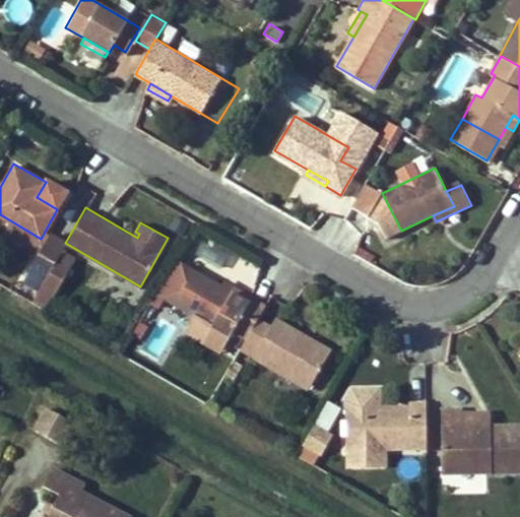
[(65,243),(50,235),(29,271),(45,279),(61,250),(65,243)]
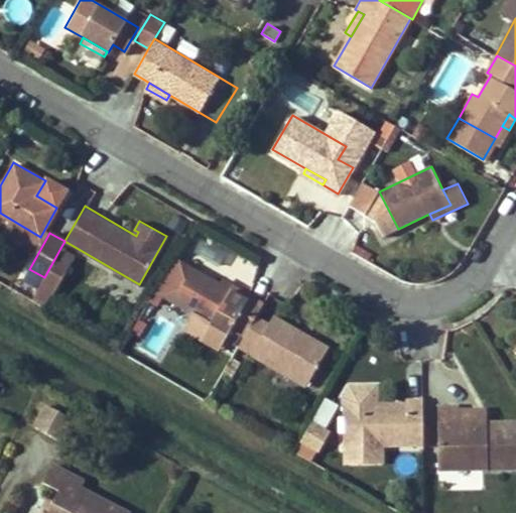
[(44,277),(38,286),(54,296),(77,257),(60,248),(44,277)]
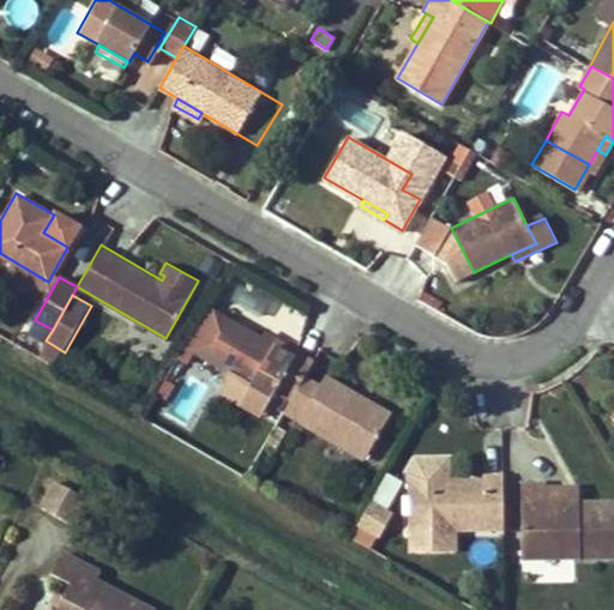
[(283,375),(294,356),(262,338),(229,319),(206,358),(228,370),(232,373),(248,382),(271,396),(272,392),(288,402),(299,384),(283,375)]
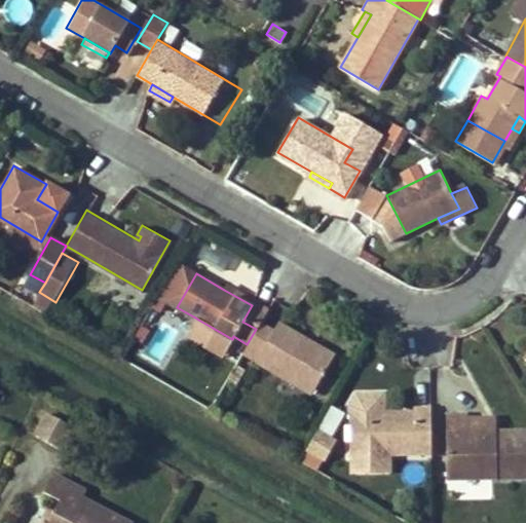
[(39,292),(45,283),(30,274),(25,284),(39,292)]
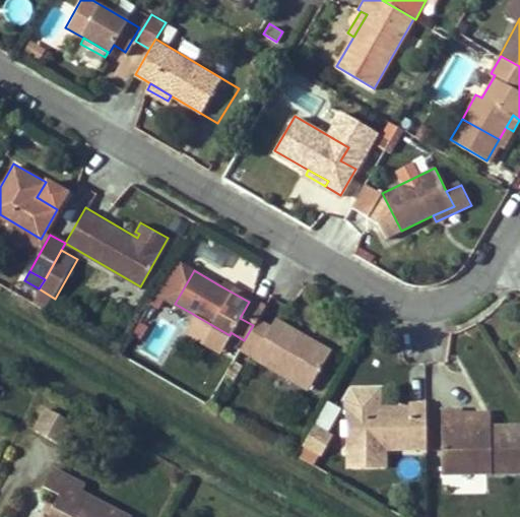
[(225,280),(221,286),(249,302),(252,296),(225,280)]
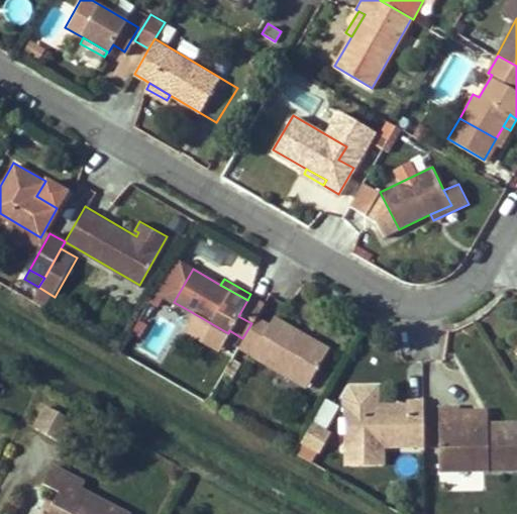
[(255,315),(261,308),(247,300),(238,316),(251,323),(255,315)]
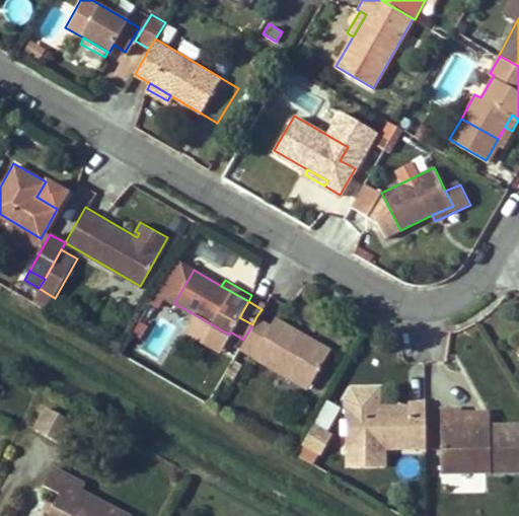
[(182,330),(200,341),(210,323),(196,315),(193,313),(182,330)]
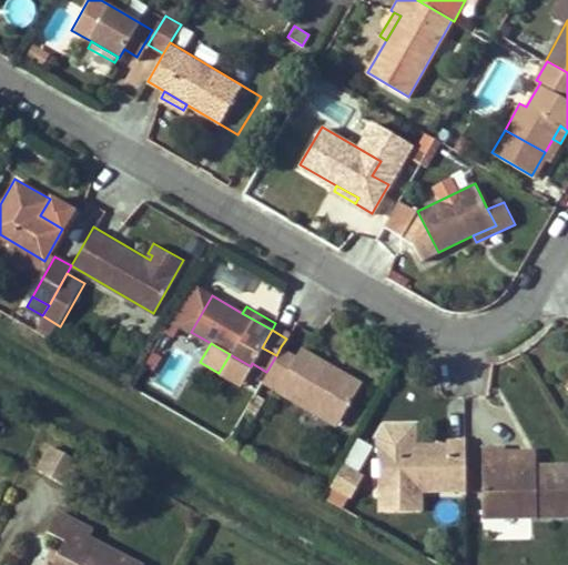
[(266,372),(282,380),(295,355),(281,346),(276,355),(266,372)]
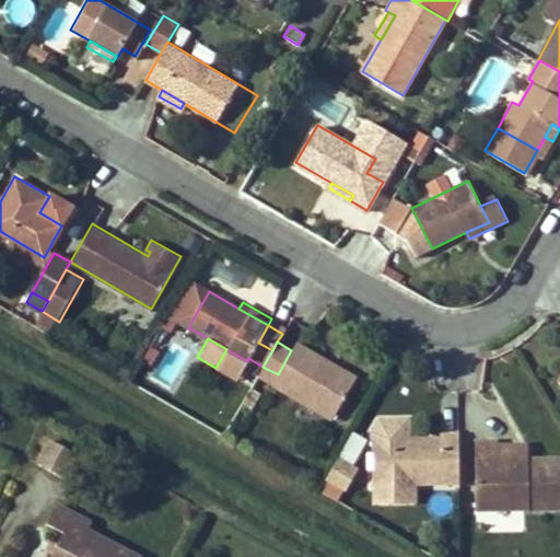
[(333,418),(348,391),(345,374),(326,366),(328,360),(296,341),(291,350),(278,374),(273,382),(333,418)]
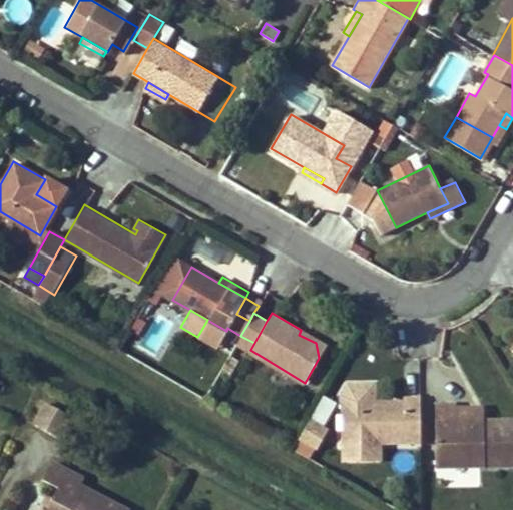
[(226,331),(207,320),(197,337),(216,348),(226,331)]
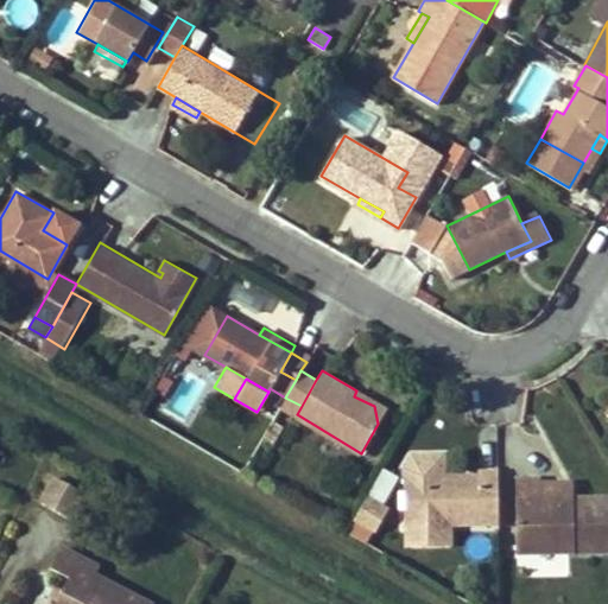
[(387,408),(356,390),(354,396),(374,406),(378,424),(387,408)]
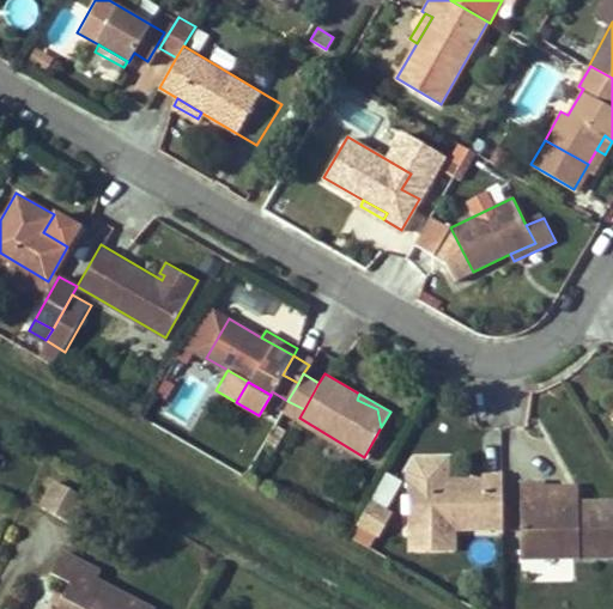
[(408,525),(445,524),(503,524),(502,470),(483,470),(481,479),(445,480),(408,481),(408,525)]
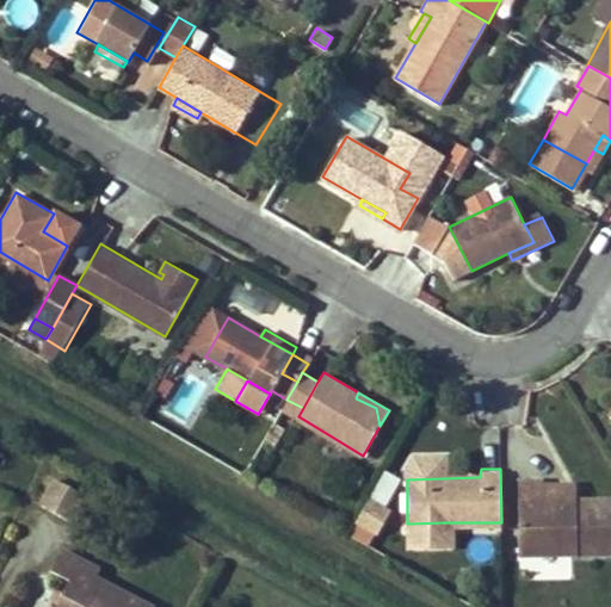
[(86,488),(53,472),(41,497),(73,514),(86,488)]
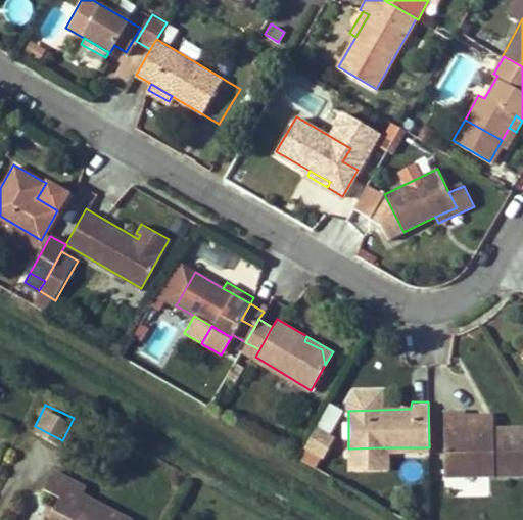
[(465,412),(465,410),(443,410),(444,472),(522,471),(522,426),(493,426),(465,427),(465,412)]
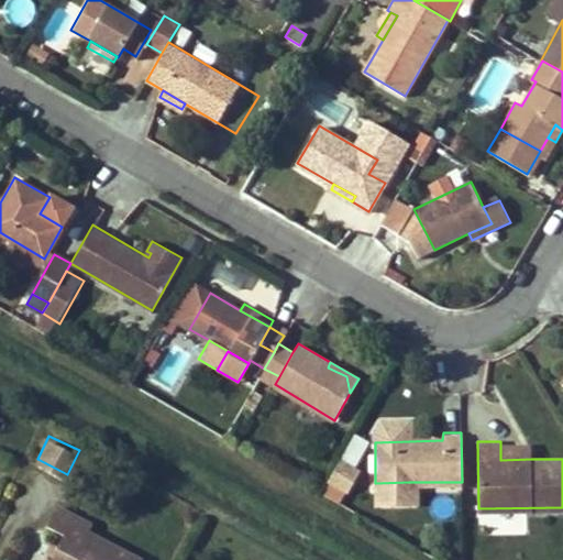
[(531,459),(530,443),(500,443),(500,460),(531,459)]
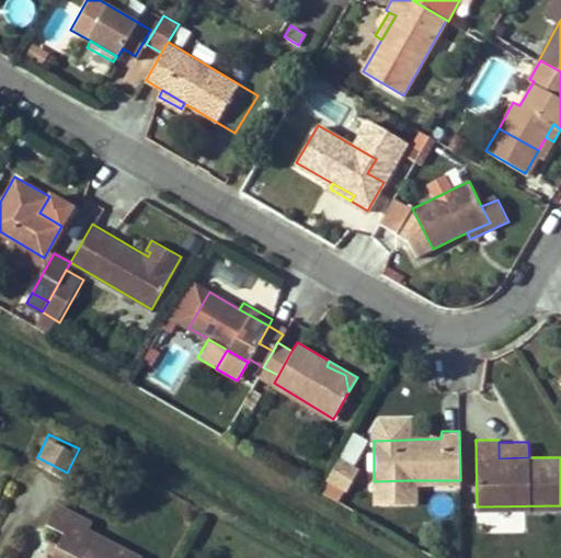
[(339,457),(328,477),(345,488),(356,468),(339,457)]
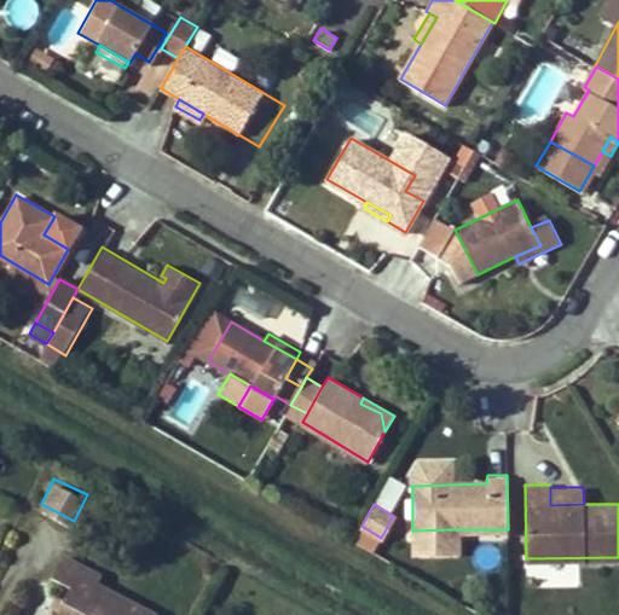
[(450,550),(450,529),(412,531),(412,550),(450,550)]
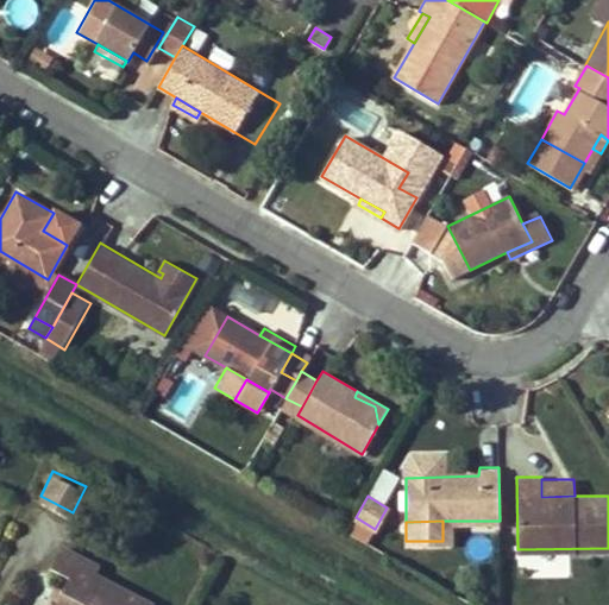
[(154,604),(155,603),(98,573),(101,565),(63,544),(52,566),(71,575),(66,587),(58,599),(58,602),(58,604),(154,604)]
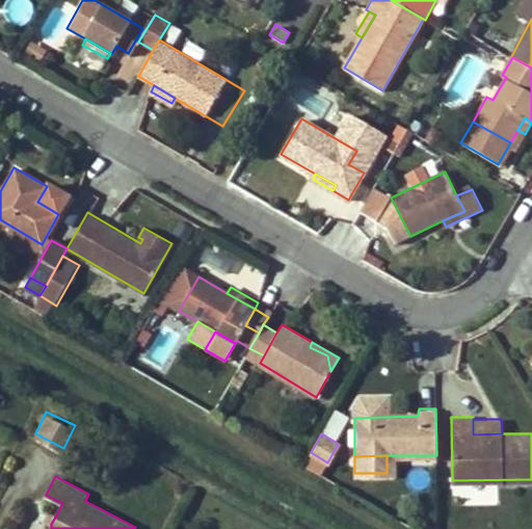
[(57,513),(50,510),(45,521),(51,524),(57,513)]
